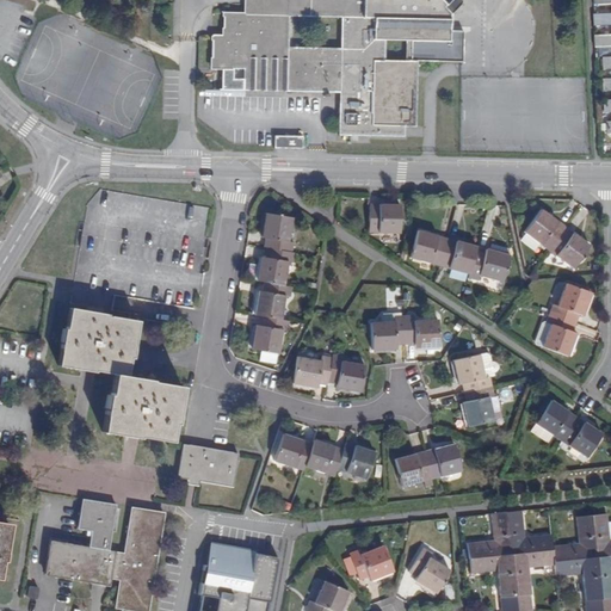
[(244,0),(244,16),(239,16),(218,16),(217,36),(205,36),(204,68),(232,69),(232,62),(238,63),(236,69),(235,91),(333,93),(332,137),(396,139),(396,128),(406,129),(407,63),(402,63),(396,63),(376,63),(377,42),(396,42),(403,42),(440,43),(440,16),(433,7),(436,5),(431,1),(431,0),(244,0)]
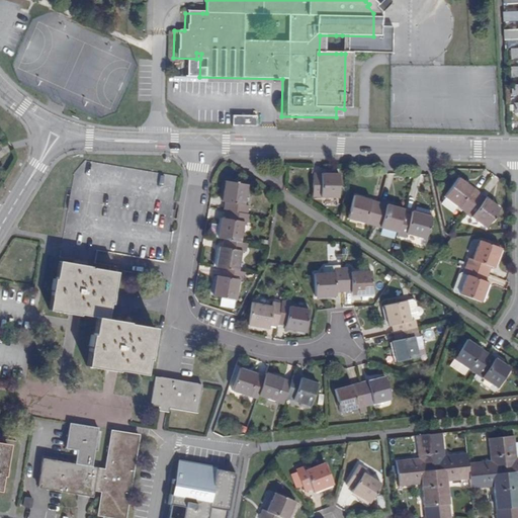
[(517,0),(503,0),(504,6),(516,5),(517,12),(517,11),(517,0)]
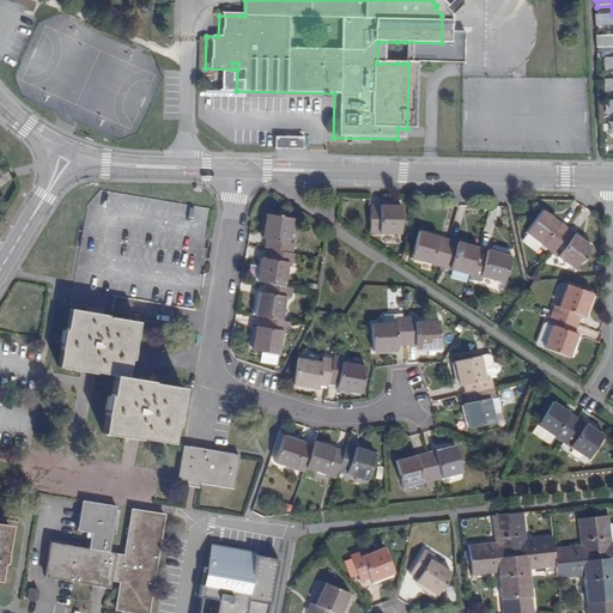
[(145,6),(145,18),(165,18),(165,7),(145,6)]
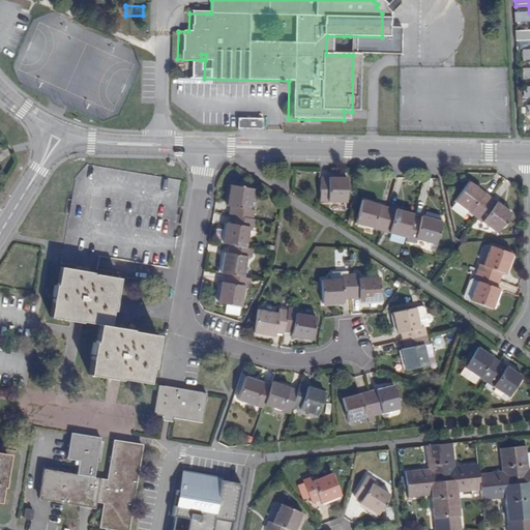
[(529,31),(529,11),(529,12),(516,12),(517,25),(529,24),(529,31)]
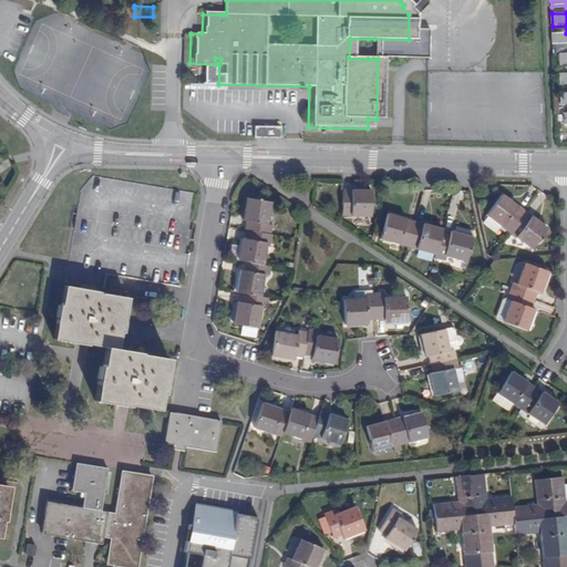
[(566,33),(553,34),(553,47),(566,45),(566,33)]
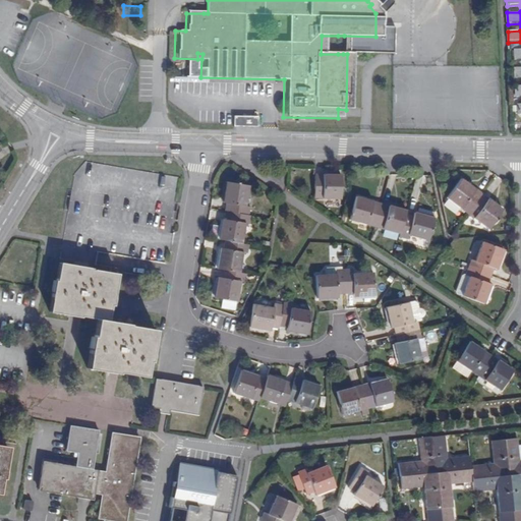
[(251,128),(251,119),(228,119),(228,127),(251,128)]
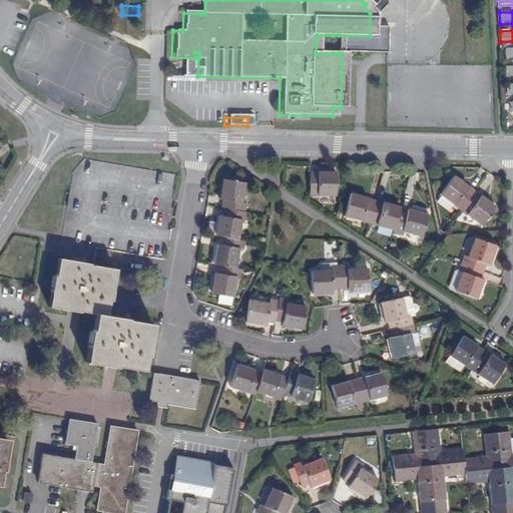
[(336,172),(310,172),(310,195),(336,196),(336,172)]
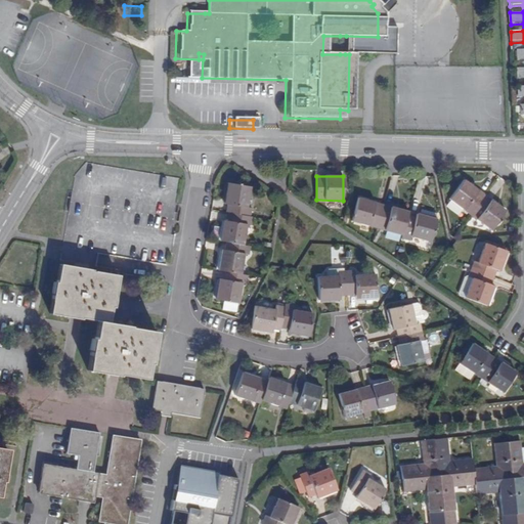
[(471,215),(485,195),(464,180),(449,199),(471,215)]
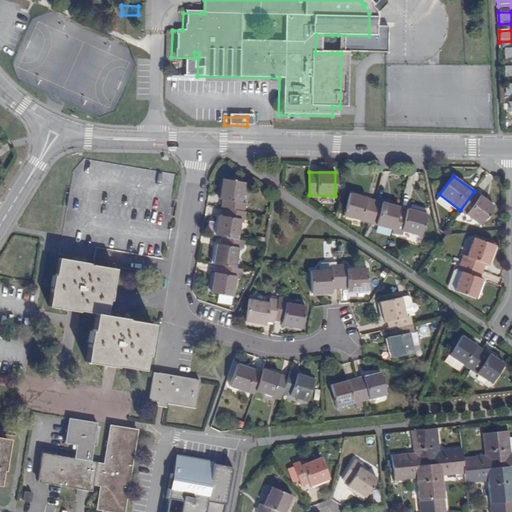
[(223,209),(243,212),(244,204),(240,204),(243,184),(222,180),(218,200),(222,201),(220,209),(223,209)]
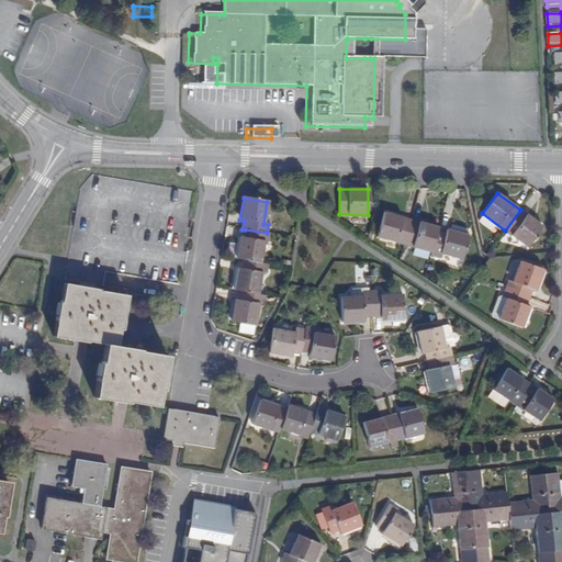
[(542,226),(520,210),(505,231),(527,247),(542,226)]
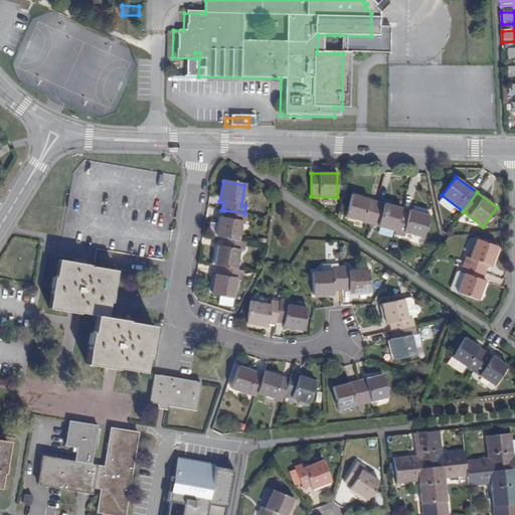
[(370,224),(377,202),(352,195),(346,218),(370,224)]
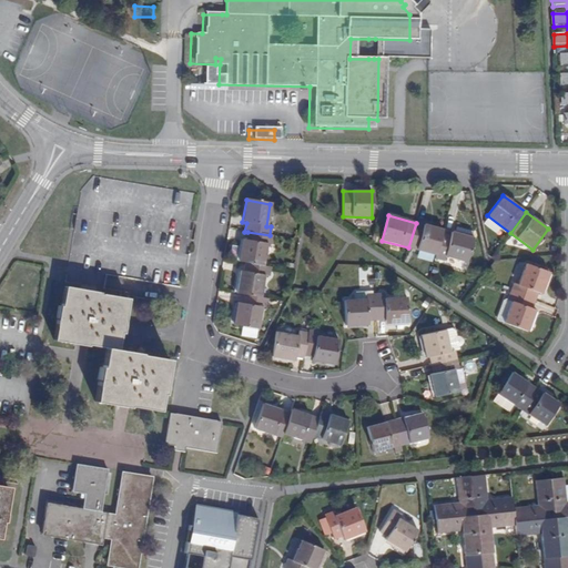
[(443,230),(416,223),(408,247),(436,254),(443,233),(443,230)]
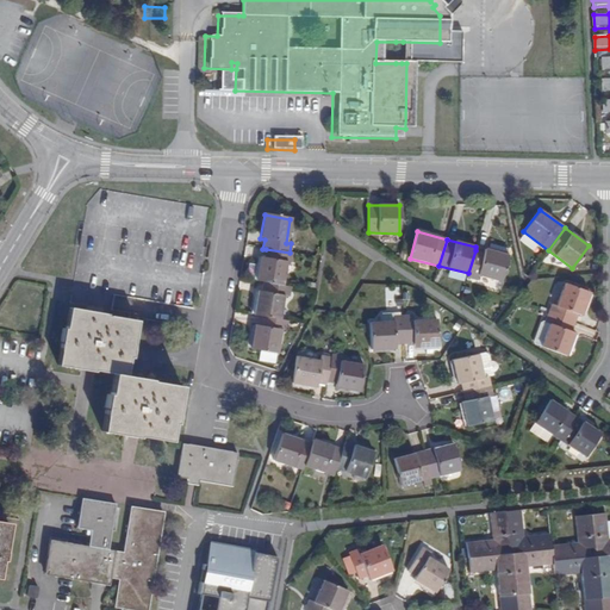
[(256,282),(263,284),(282,286),(286,262),(291,263),(292,253),(290,253),(266,249),(265,259),(260,257),(256,282)]
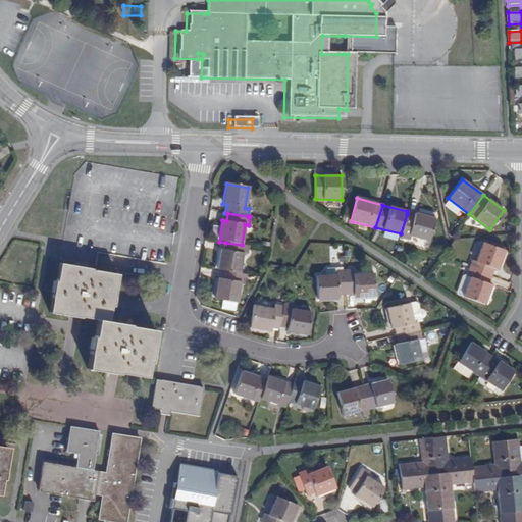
[(407,214),(401,233),(401,237),(408,239),(409,235),(429,240),(434,219),(415,213),(414,216),(407,214)]
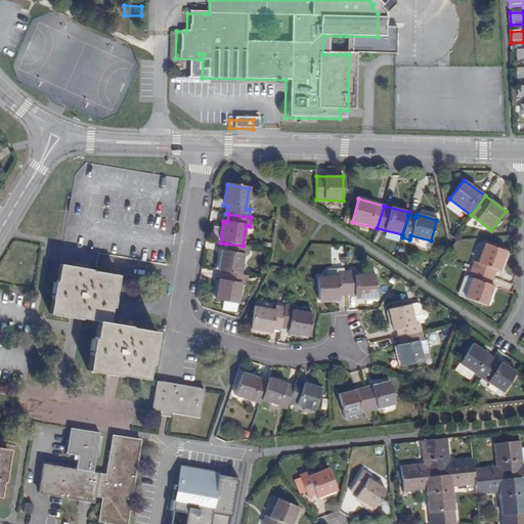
[(243,246),(226,244),(224,252),(222,252),(220,259),(212,258),(210,266),(213,270),(225,272),(241,274),(244,256),(248,257),(250,248),(243,246)]
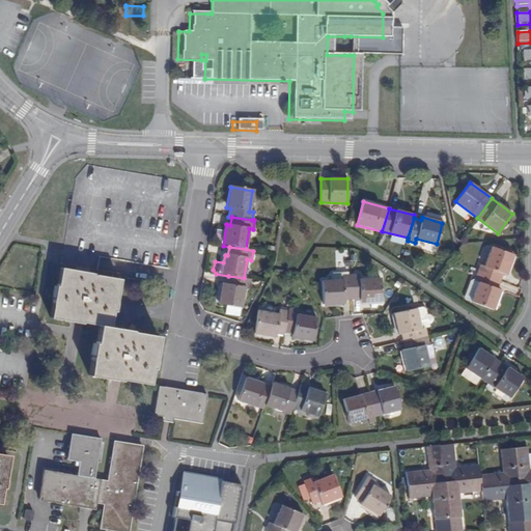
[(478,275),(500,283),(504,274),(506,275),(512,256),(492,248),(484,267),(481,266),(478,275)]
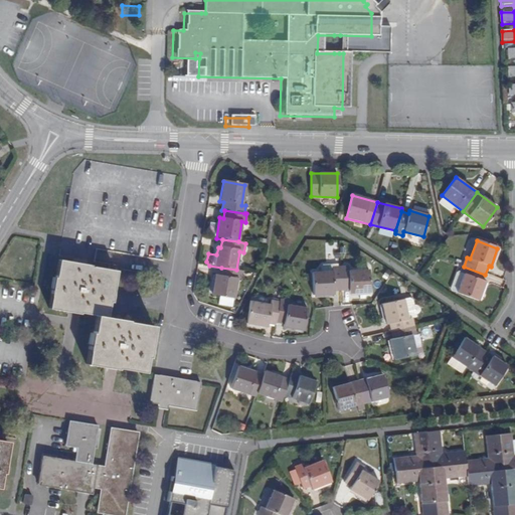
[(76,266),(61,264),(58,280),(55,279),(55,281),(52,281),(51,291),(53,291),(52,299),(54,300),(53,312),(67,315),(67,317),(78,319),(79,315),(96,318),(99,318),(97,334),(94,333),(93,335),(92,335),(90,346),(91,346),(90,354),(94,355),(92,366),(106,368),(106,371),(117,373),(117,370),(141,374),(143,366),(146,366),(147,360),(148,361),(150,352),(147,351),(148,343),(151,343),(154,329),(129,324),(129,323),(125,322),(125,321),(116,320),(116,321),(107,319),(104,319),(105,311),(108,311),(109,305),(111,306),(112,298),(109,297),(110,289),(114,289),(117,273),(109,272),(91,270),(91,268),(87,267),(87,266),(76,264),(76,266)]
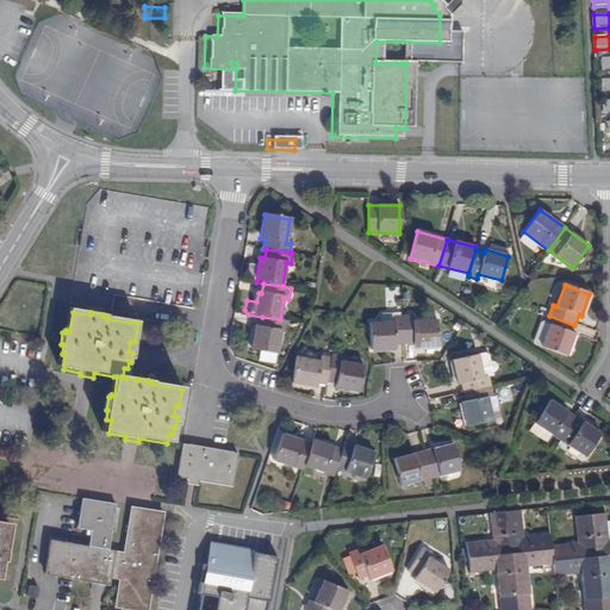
[(396,346),(405,344),(403,317),(403,313),(381,316),(380,321),(380,323),(369,324),(372,350),(396,349),(396,346)]
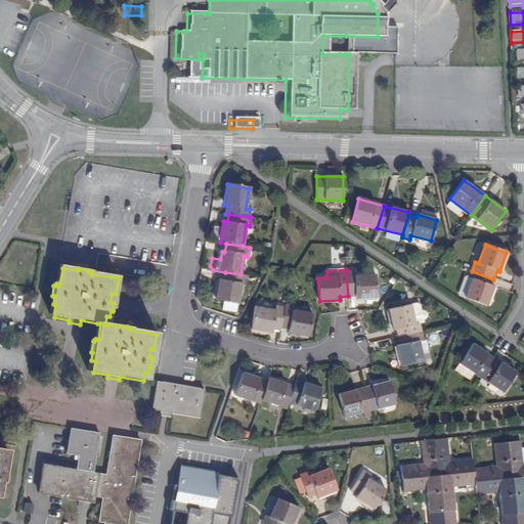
[(346,272),(348,296),(356,295),(356,299),(377,297),(374,274),(354,275),(353,271),(346,272)]
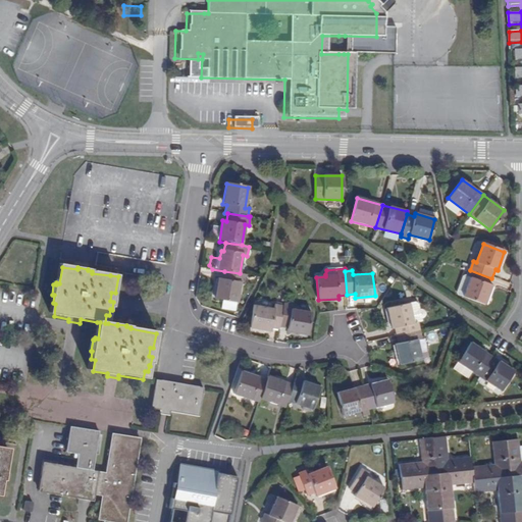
[(489,285),(491,278),(470,270),(467,276),(466,276),(463,277),(457,295),(459,297),(485,306),(492,286),(489,285)]
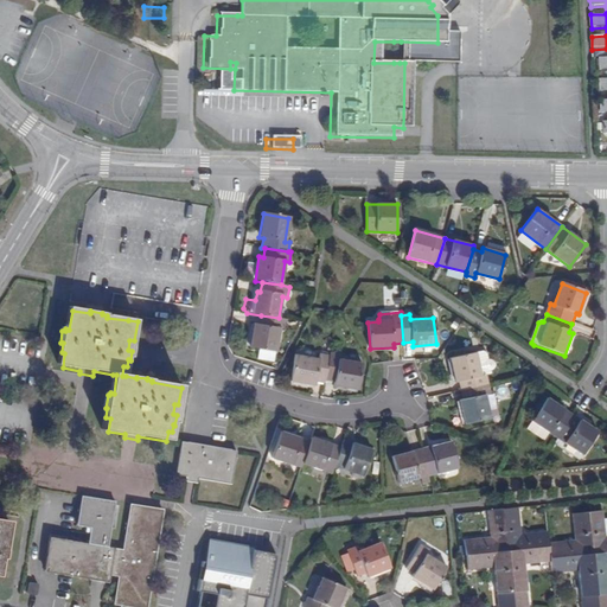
[(287,320),(279,318),(261,315),(257,326),(254,326),(250,349),(259,351),(257,359),(272,362),(274,355),(275,355),(280,330),(285,331),(287,320)]
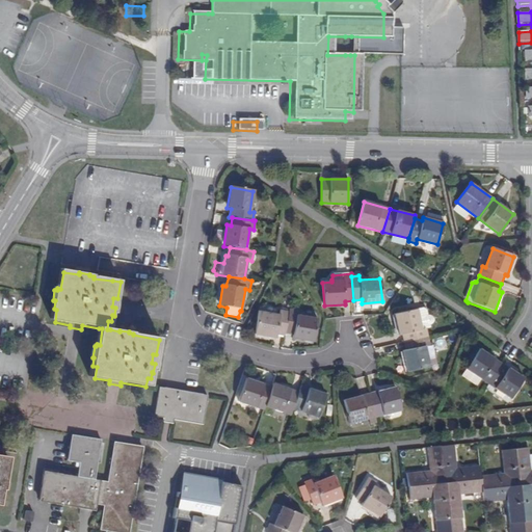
[(404,343),(428,338),(426,328),(430,327),(430,325),(433,323),(432,317),(430,315),(427,315),(426,310),(423,308),(394,315),(399,335),(402,335),(404,343)]
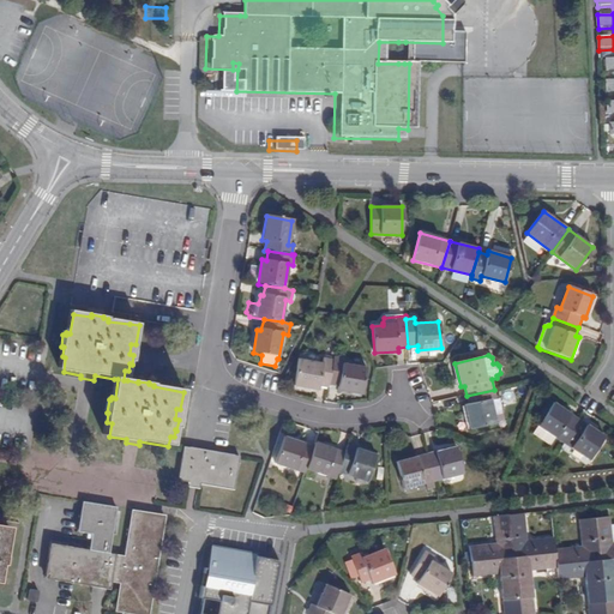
[(333,357),(332,360),(329,385),(338,386),(337,390),(361,395),(366,367),(342,363),(343,359),(333,357)]
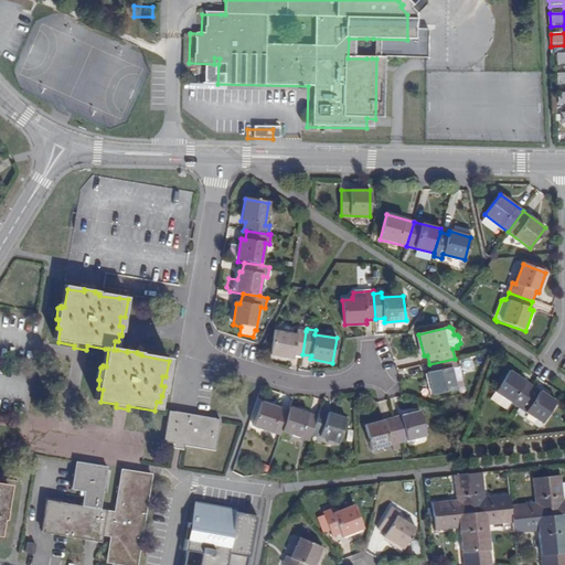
[(301,359),(302,354),(306,331),(297,330),(296,334),(275,331),(270,354),(301,359)]
